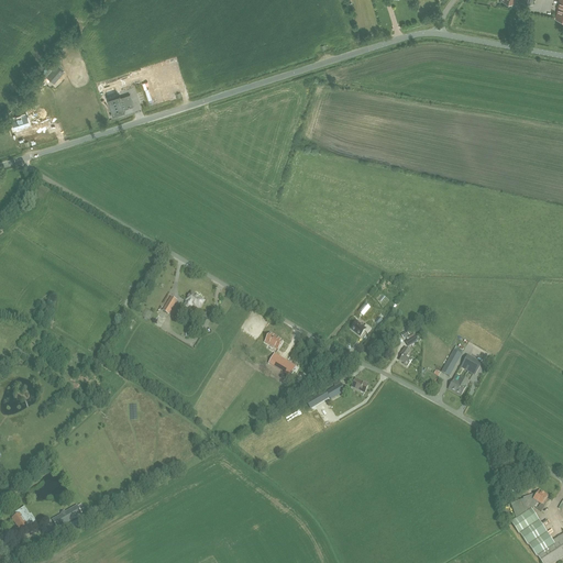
[(221,66),(218,57),(205,62),(208,70),(221,66)]
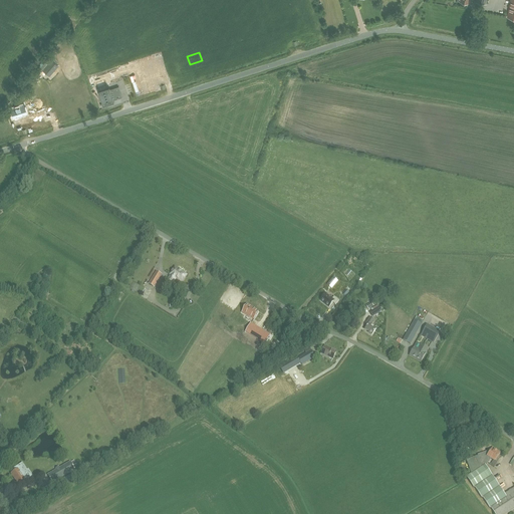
[(43,70),(49,75),(57,65),(52,60),(43,70)]
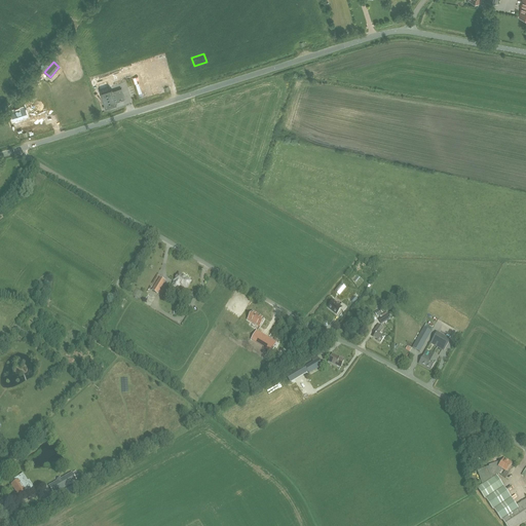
[(112,89),(101,94),(106,108),(117,104),(116,103),(125,100),(121,88),(113,91),(112,89)]
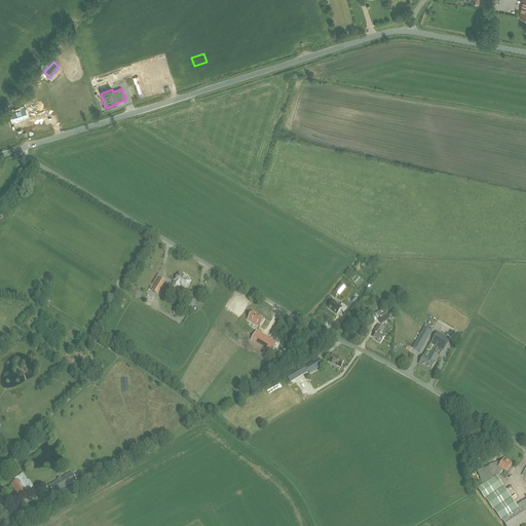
[(24,107),(10,111),(13,119),(26,115),(25,112),(28,111),(27,106),(24,107)]
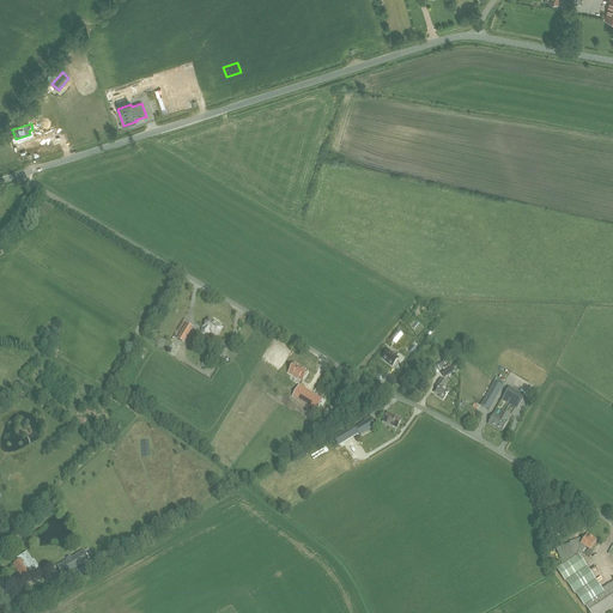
[(199,335),(204,338),(205,339),(210,332),(218,337),(223,328),(216,323),(216,322),(208,319),(202,327),(204,328),(199,335)]
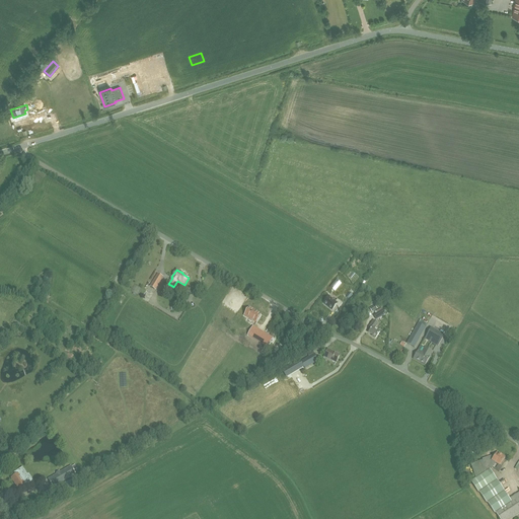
[(150,287),(155,290),(163,277),(158,274),(150,287)]
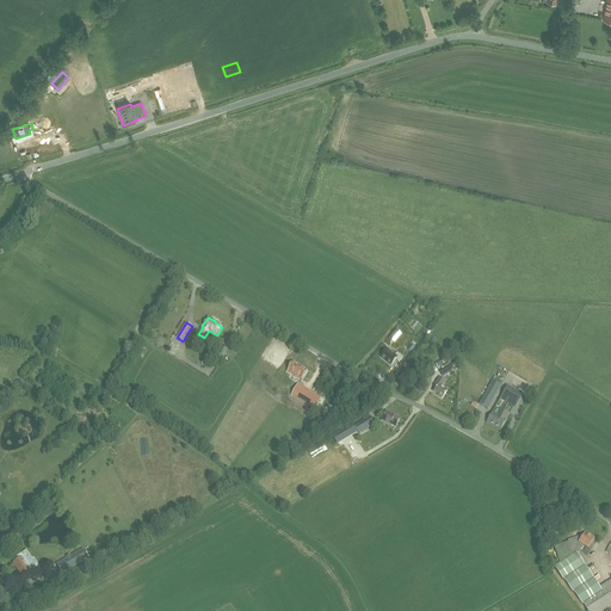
[(396,331),(389,339),(395,344),(402,335),(396,331)]
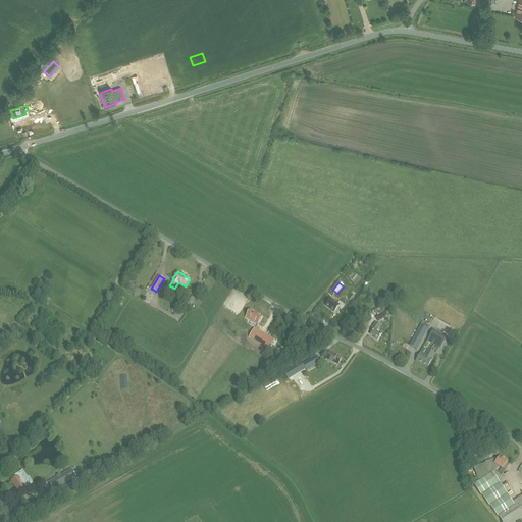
[(330,299),(325,305),(334,312),(337,308),(341,310),(345,305),(340,301),(337,304),(330,299)]
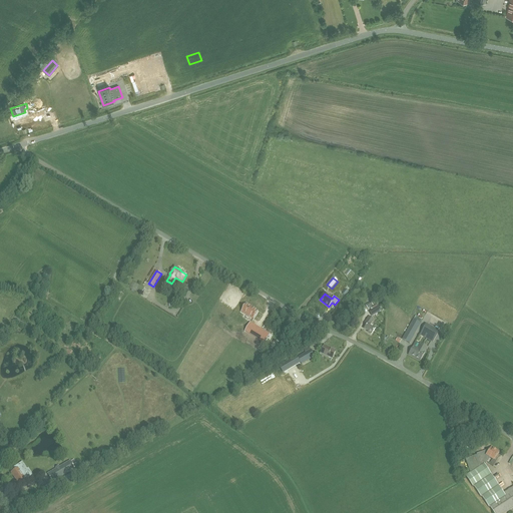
[(247,304),(242,312),(249,317),(249,316),(253,318),(258,312),(251,308),(251,307),(247,304)]
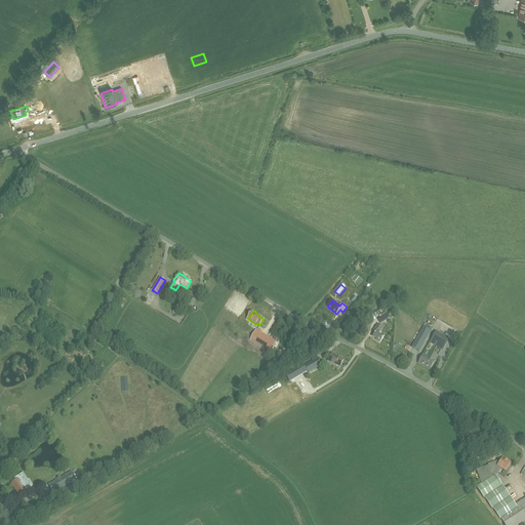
[(390,318),(388,314),(387,312),(379,316),(380,318),(377,320),(379,324),(390,318)]
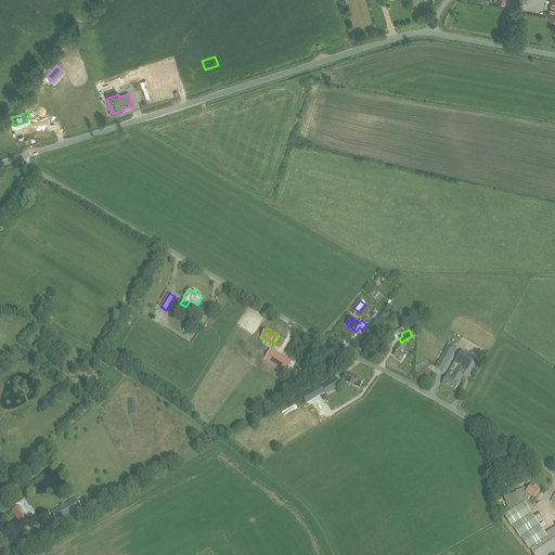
[(282,336),(276,345),(281,347),(286,338),(282,336)]
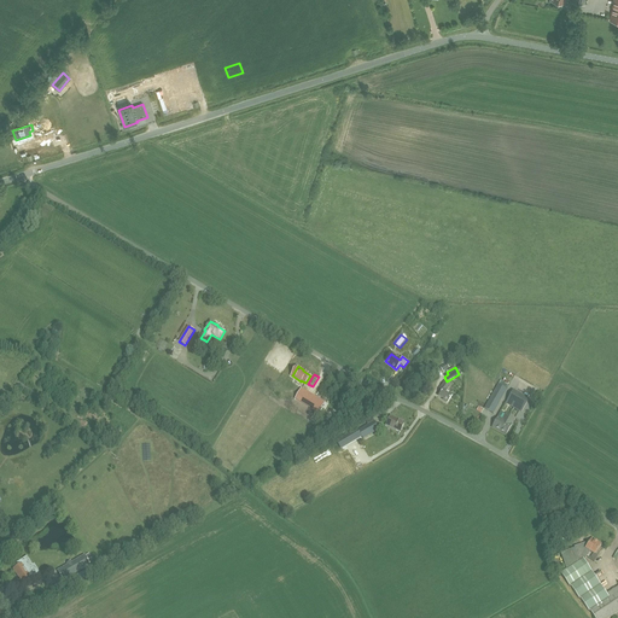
[(450,385),(445,382),(441,389),(443,391),(439,396),(444,400),(443,400),(448,403),(453,396),(445,391),(450,385)]
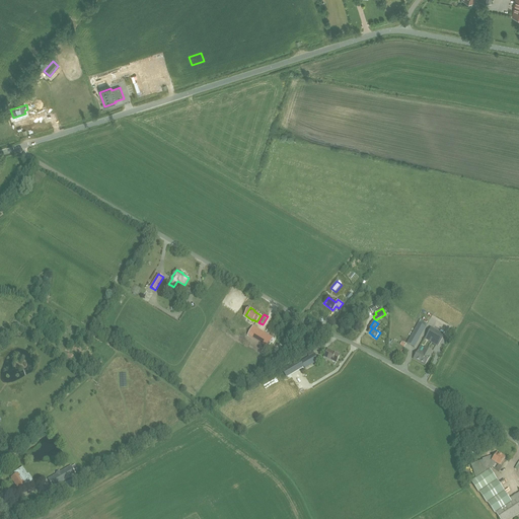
[(426,327),(418,323),(406,343),(415,348),(426,327)]
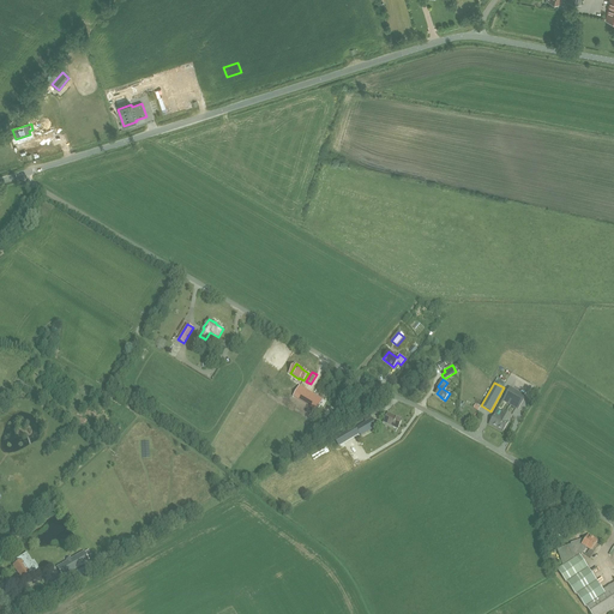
[(300,387),(294,396),(317,410),(323,401),(305,390),(301,387),(300,387)]
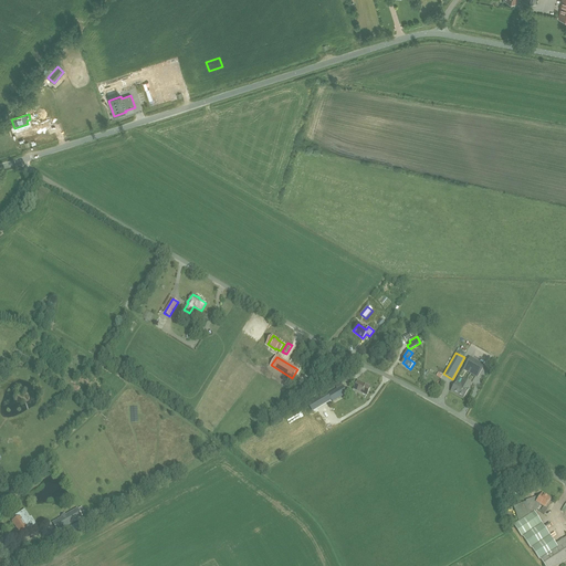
[(478,377),(484,366),(470,357),(463,369),(478,377)]
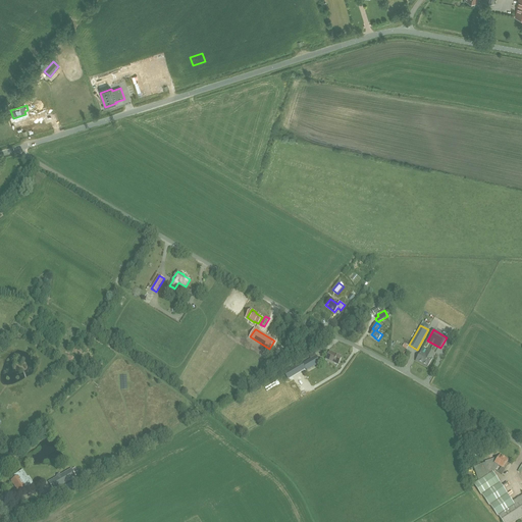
[(432,359),(431,359),(434,353),(428,350),(427,351),(423,348),(416,361),(427,367),(432,359)]
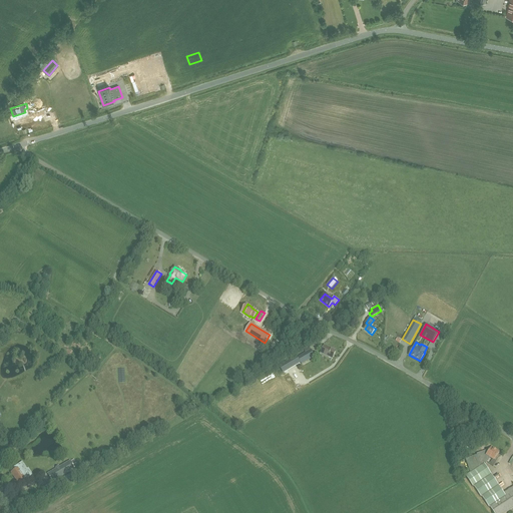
[(321,353),(333,359),(336,351),(325,345),(321,353)]
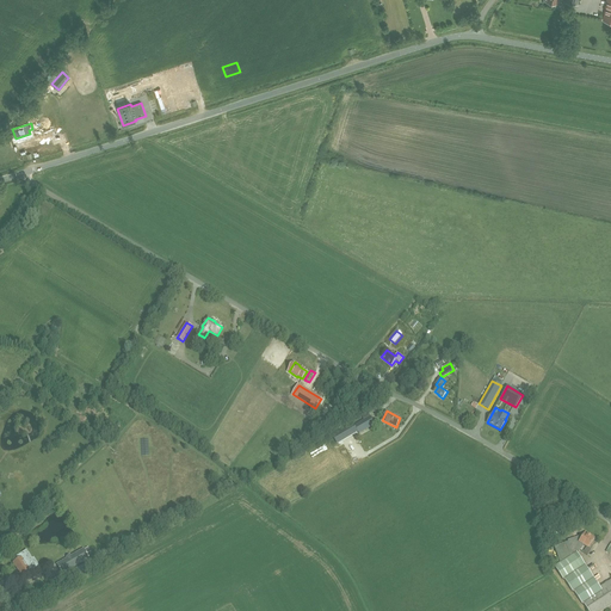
[(347,425),(335,431),(341,440),(357,431),(359,434),(375,425),(368,412),(362,415),(364,420),(356,425),(353,420),(347,424),(347,425)]
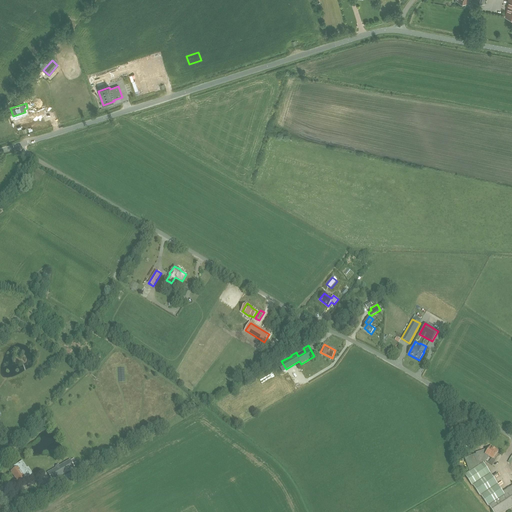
[(274,353),(266,358),(268,362),(276,357),(274,353)]
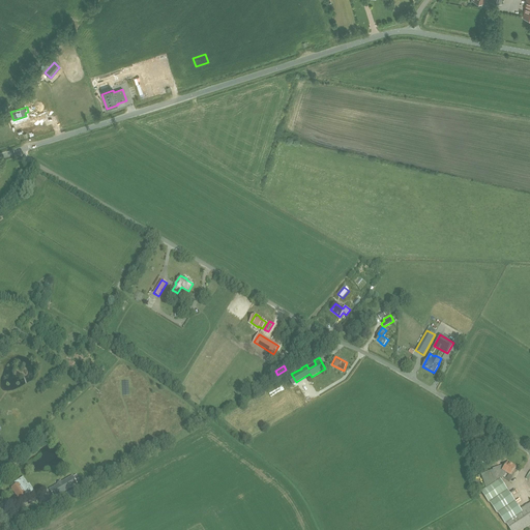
[(508,462),(502,470),(506,473),(509,474),(510,475),(516,467),(508,462)]
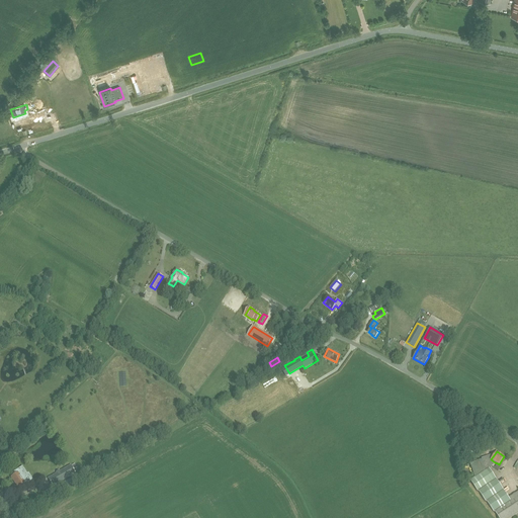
[(475,479),(470,481),(478,492),(483,498),(486,502),(487,502),(494,513),(495,513),(498,517),(509,517),(517,512),(517,493),(509,499),(496,480),(497,479),(491,469),(490,469),(489,468),(486,470),(485,468),(485,467),(482,460),(477,461),(482,473),(475,479)]
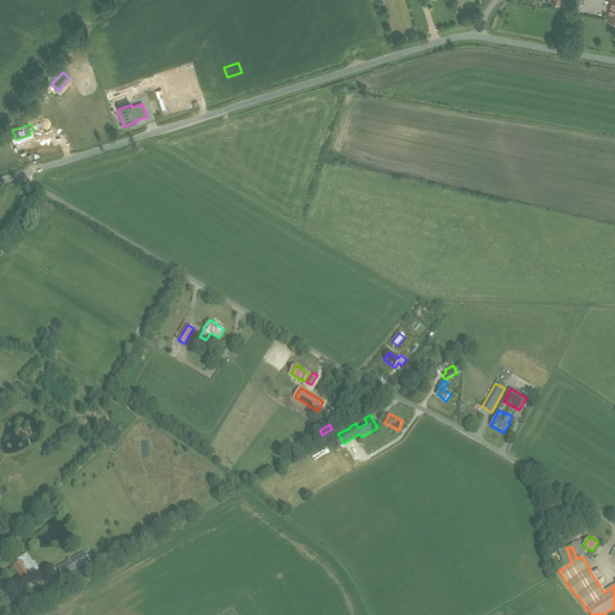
[(84,553),(58,568),(63,577),(89,561),(84,553)]
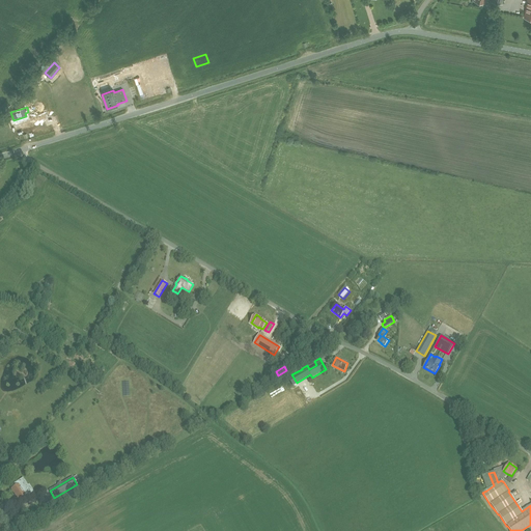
[(23,500),(27,497),(26,495),(28,494),(24,488),(26,486),(23,481),(21,482),(20,480),(12,484),(15,487),(11,490),(19,500),(22,498),(23,500)]
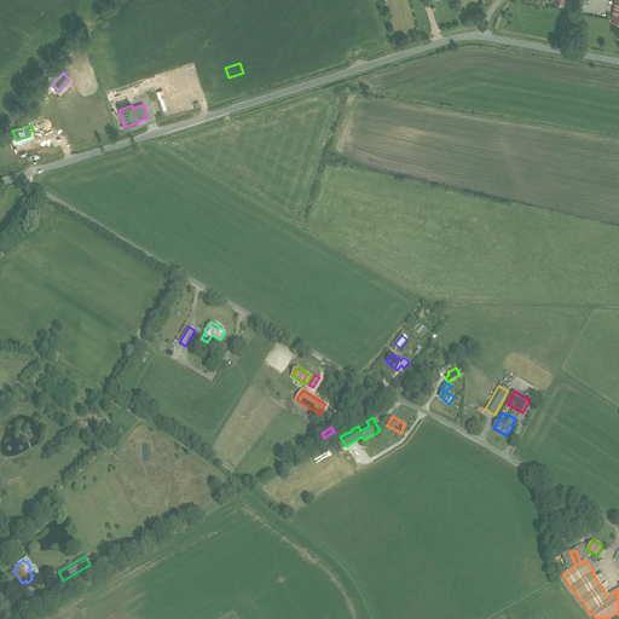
[(90,570),(77,577),(81,582),(93,576),(90,570)]
